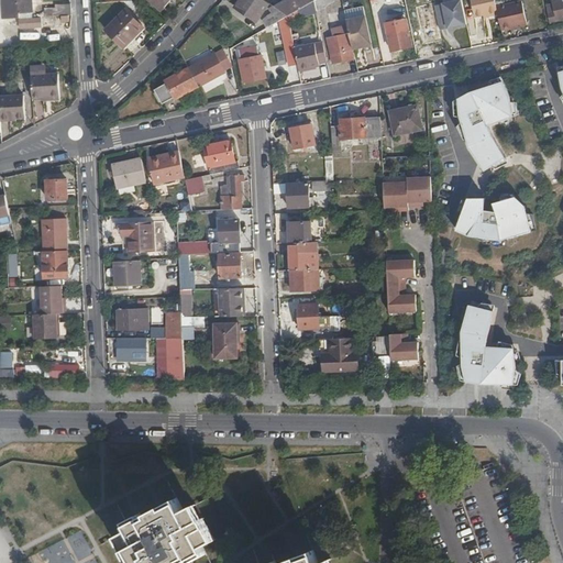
[(1,0),(2,20),(32,18),(32,13),(34,13),(33,2),(32,2),(31,0),(1,0)]
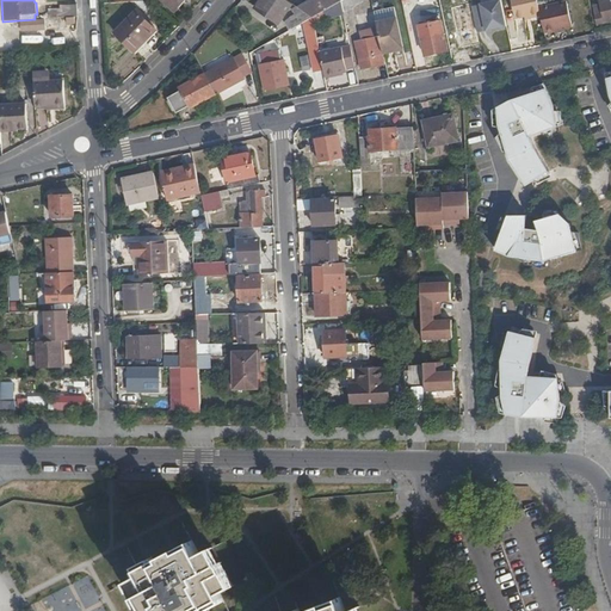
[(161,0),(176,12),(185,0),(161,0)]
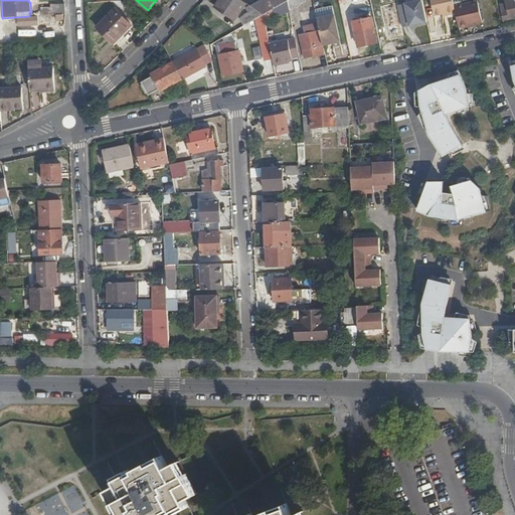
[(233,19),(245,2),(241,0),(220,0),(216,7),(233,19)]
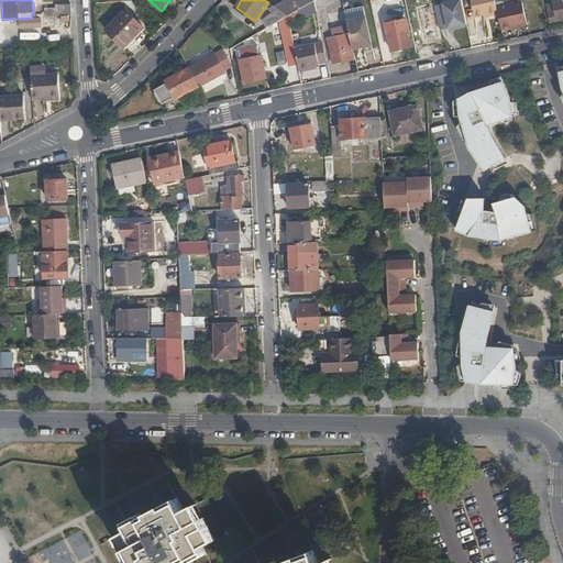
[(285,0),(274,7),(287,17),(315,1),(316,0),(285,0)]
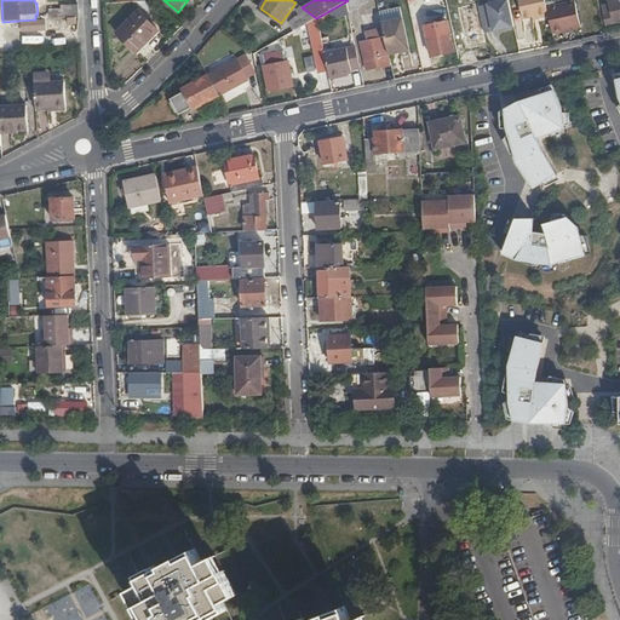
[(507,0),(478,6),(484,34),(515,27),(507,0)]
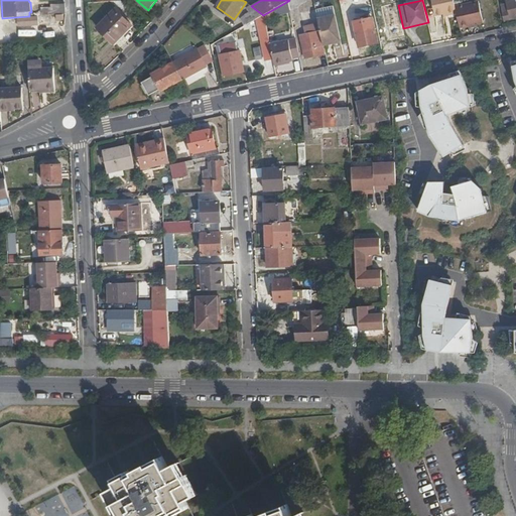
[(431,0),(435,15),(447,13),(448,15),(457,13),(455,6),(454,0),(431,0)]
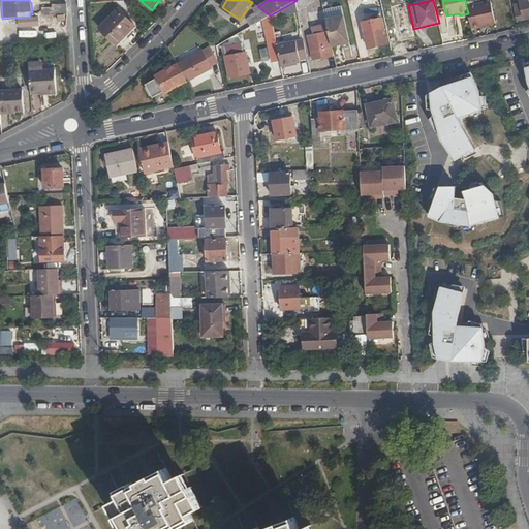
[(517,19),(528,16),(528,0),(526,0),(527,4),(520,6),(521,11),(516,12),(517,19)]
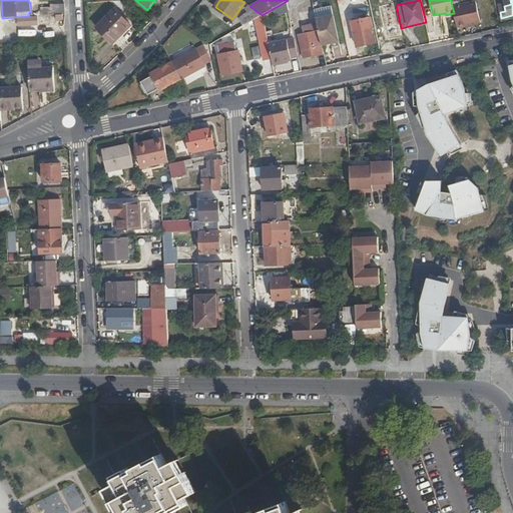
[(476,1),(452,6),(454,13),(457,28),(480,23),(476,1)]
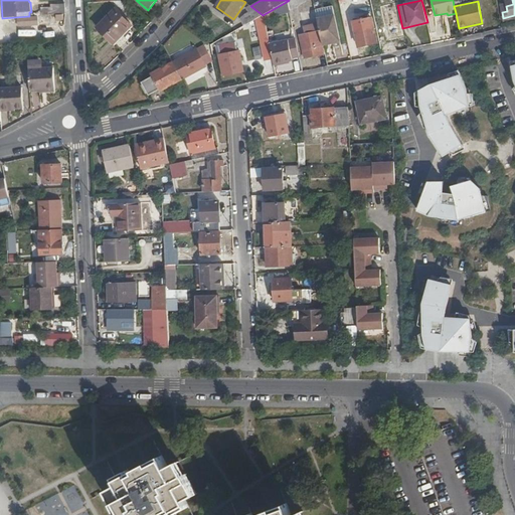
[(65,13),(64,3),(50,4),(50,14),(65,13)]
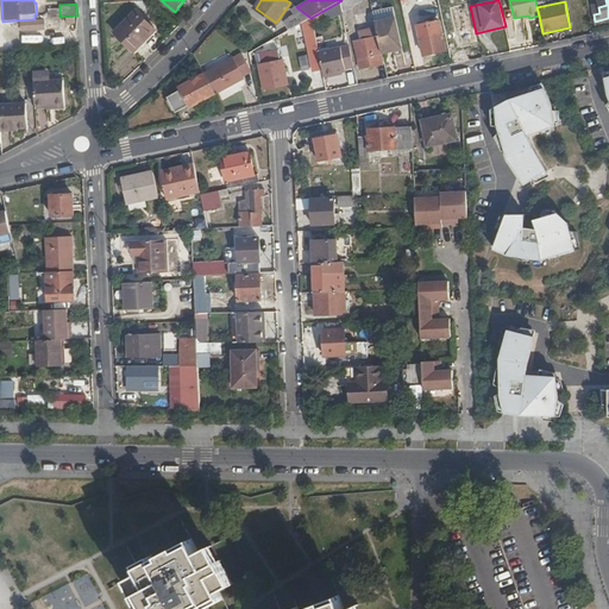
[(302,23),(311,18),(296,7),(295,6),(290,10),(293,14),(288,18),(283,22),(288,31),(302,23)]
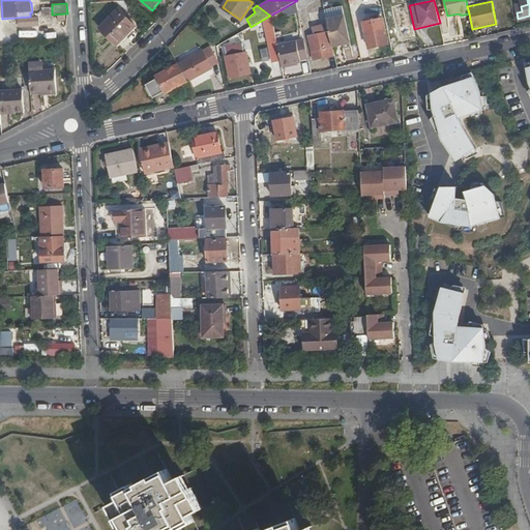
[(327,23),(331,47),(349,42),(344,15),(342,6),(324,9),(326,19),(327,23)]
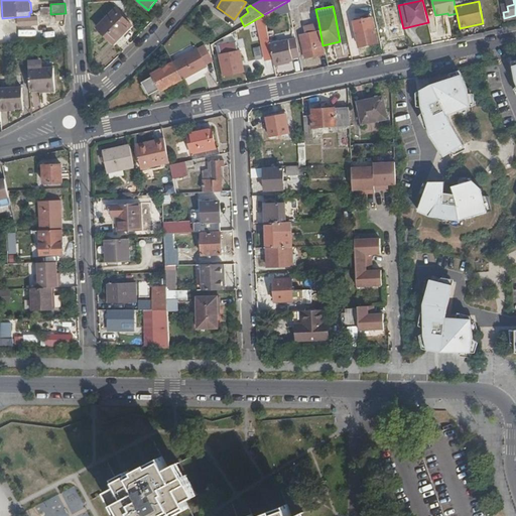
[(131,25),(115,9),(97,27),(113,44),(131,25)]
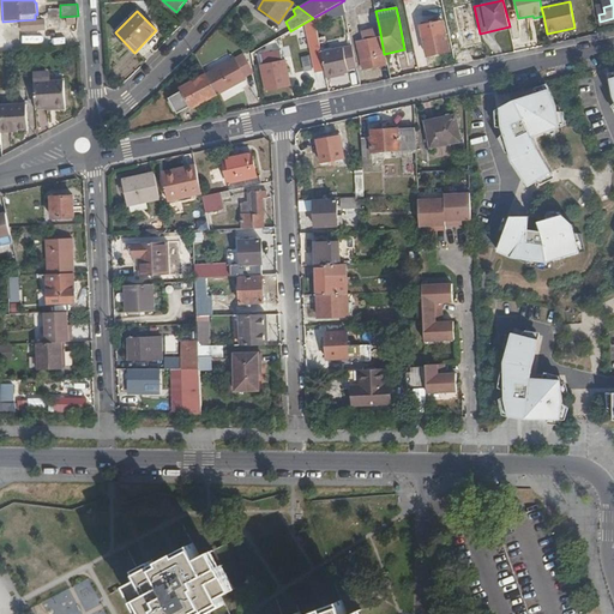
[(315,72),(325,71),(321,50),(313,18),(305,23),(315,72)]
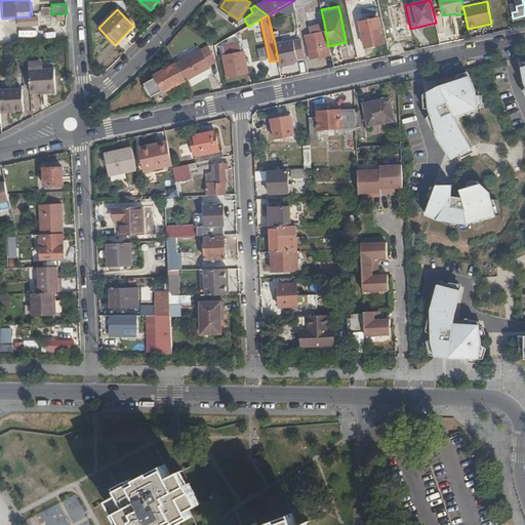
[(14,28),(39,26),(38,17),(13,19),(14,28)]
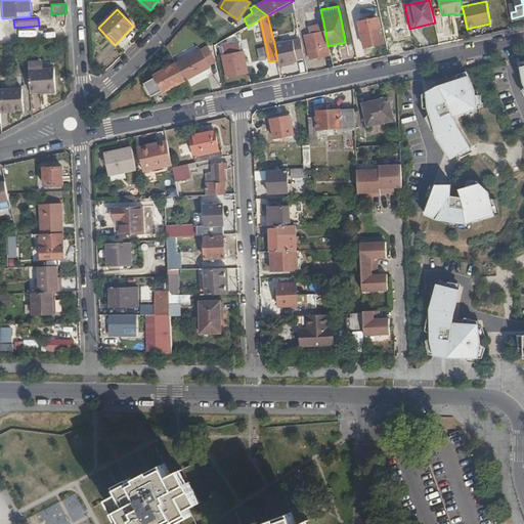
[(366,20),(368,31),(380,29),(378,18),(366,20)]
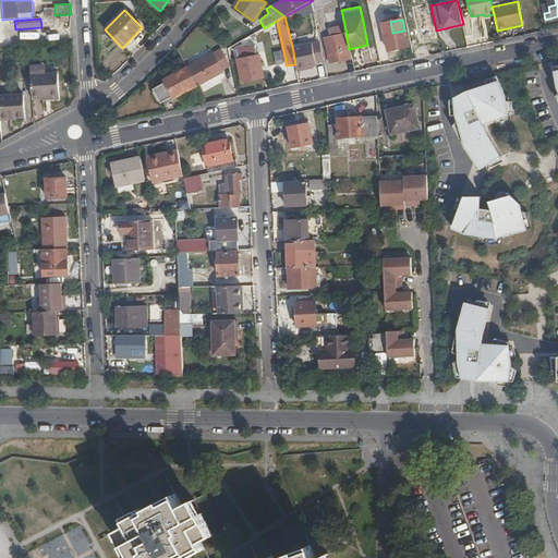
[(329,63),(352,59),(349,49),(344,24),(329,28),(330,37),(325,38),(329,63)]
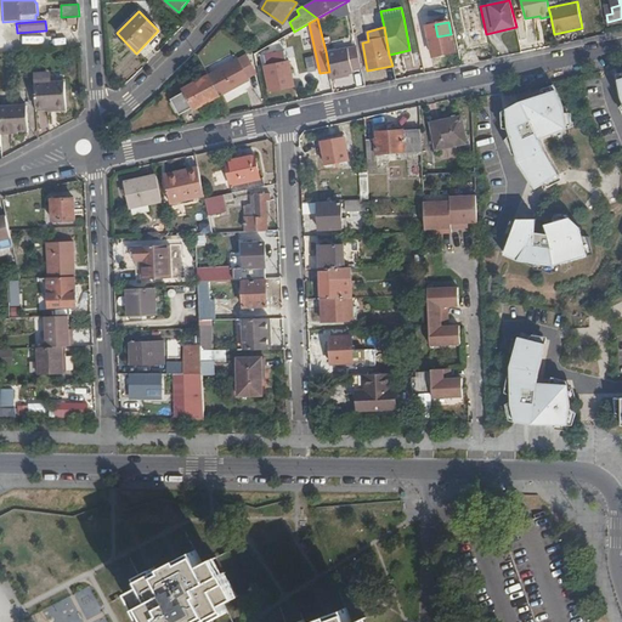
[(454,51),(451,34),(437,37),(429,39),(433,56),(454,51)]
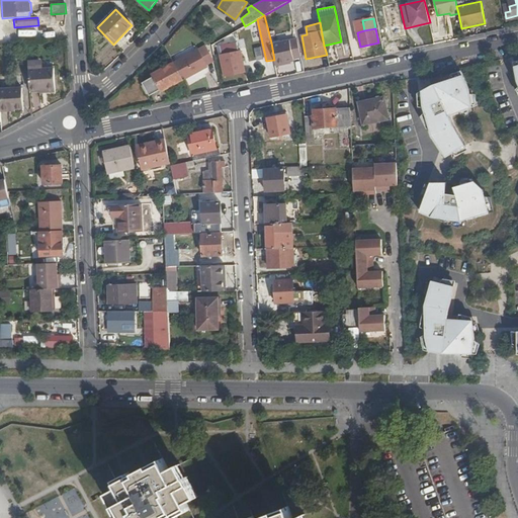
[(289,38),(271,42),(274,60),(276,65),(291,62),(294,62),(293,60),(289,40),(289,38)]
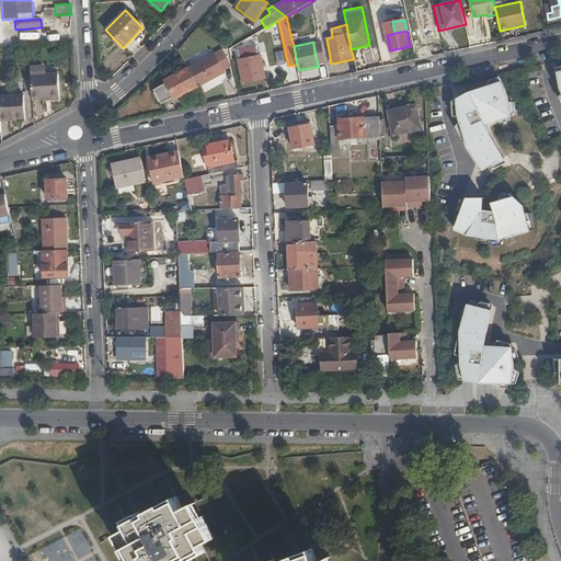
[(322,43),(313,44),(318,65),(325,63),(322,43)]
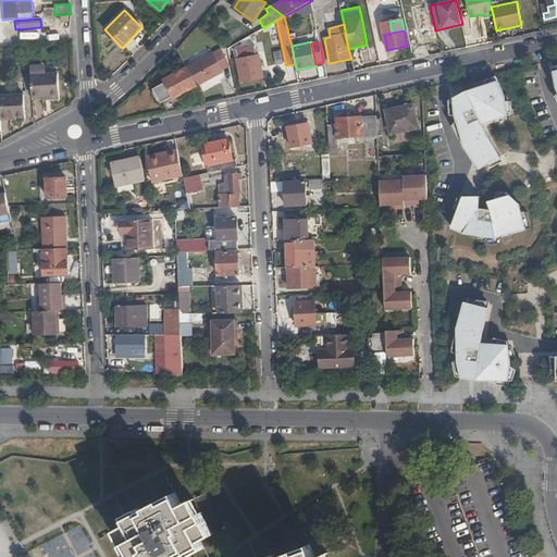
[(257,57),(255,46),(237,50),(239,60),(236,61),(240,82),(263,77),(258,56),(257,57)]
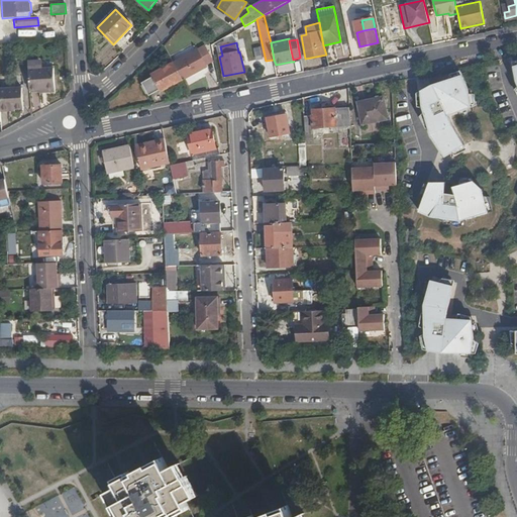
[(206,45),(174,64),(182,80),(207,66),(205,63),(212,60),(207,52),(210,50),(206,45)]
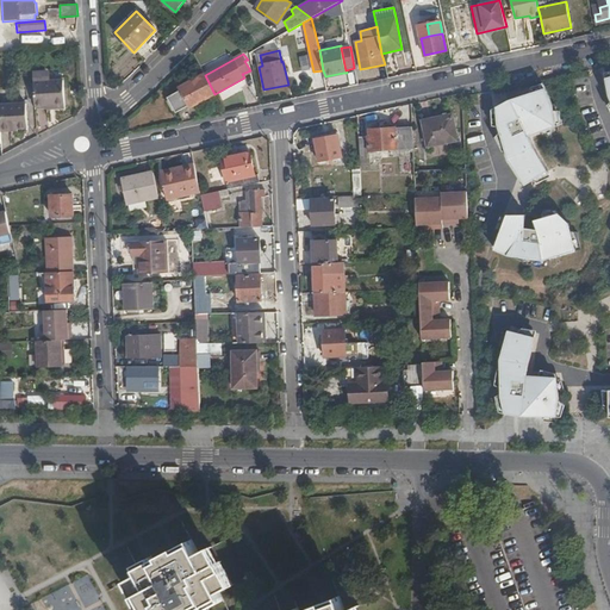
[(49,69),(32,70),(33,82),(49,81),(49,69)]
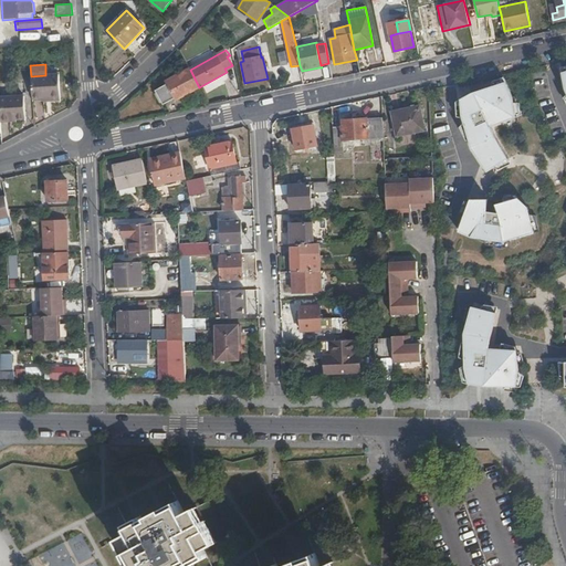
[(176,100),(199,87),(190,70),(166,83),(167,84),(155,90),(164,105),(175,98),(176,100)]
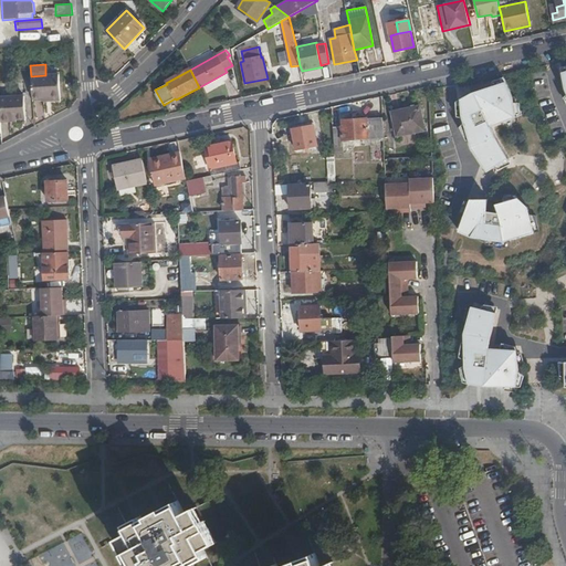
[(45,75),(31,76),(32,98),(42,97),(49,97),(50,101),(59,100),(58,74),(45,75)]
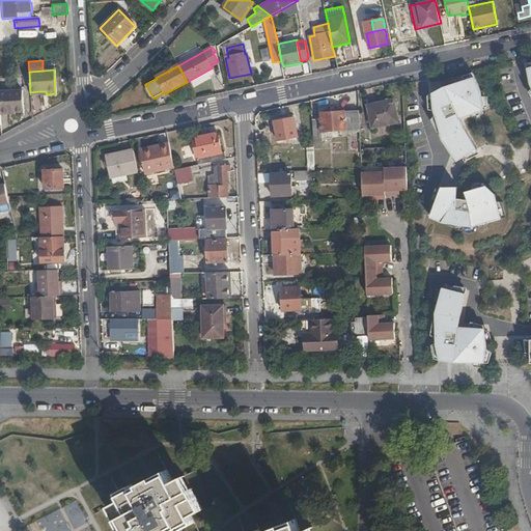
[(443,85),(428,94),(442,141),(455,162),(473,150),(458,118),(481,109),(480,91),(473,77),(443,85)]
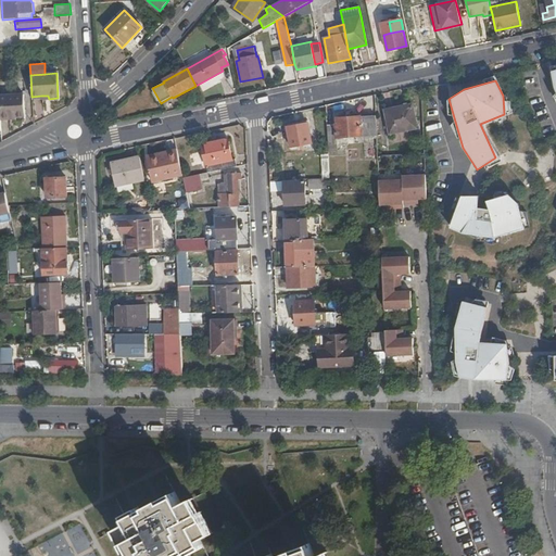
[(24,95),(0,95),(0,113),(0,119),(10,118),(10,116),(25,115),(24,95)]
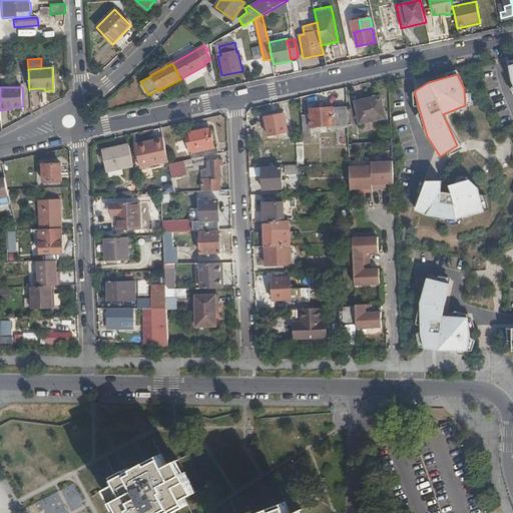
[(355,122),(376,121),(376,101),(354,102),(355,122)]
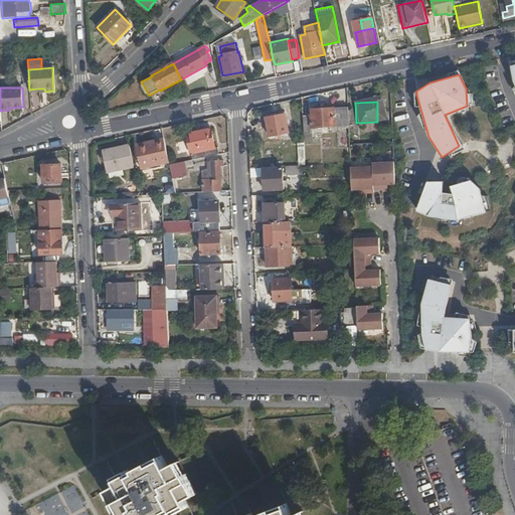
[(313,115),(303,115),(304,139),(312,138),(311,127),(349,126),(348,109),(313,110),(313,115)]
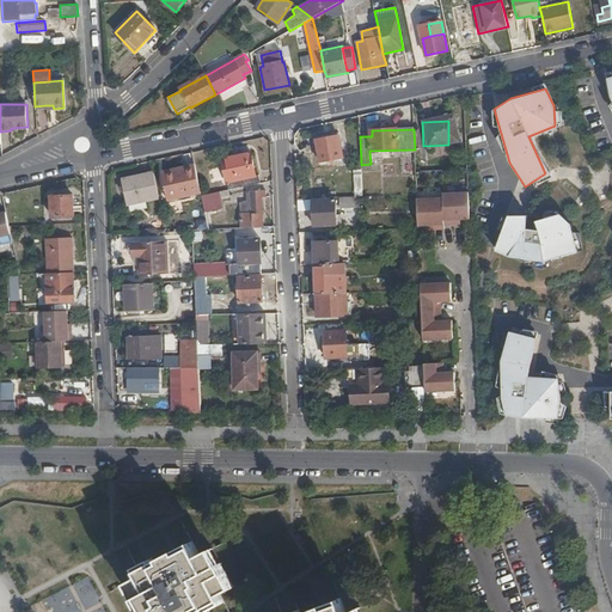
[(343,158),(338,136),(316,141),(320,161),(343,158)]
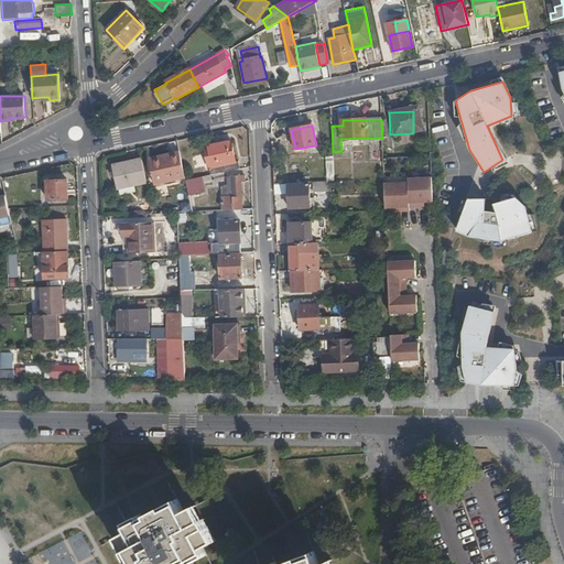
[(205,145),(212,175),(240,169),(239,162),(236,163),(230,140),(205,145)]
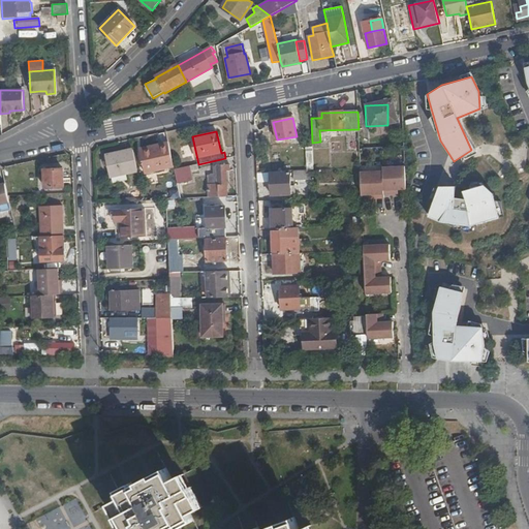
[(154,170),(174,166),(168,145),(142,150),(144,160),(143,161),(144,168),(153,166),(154,170)]
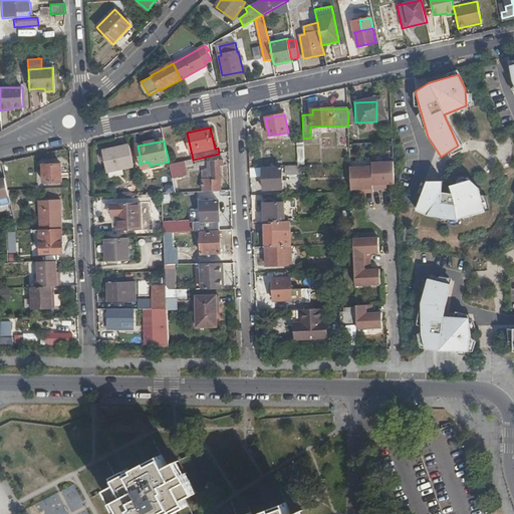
[(106,172),(134,166),(129,146),(102,151),(106,172)]
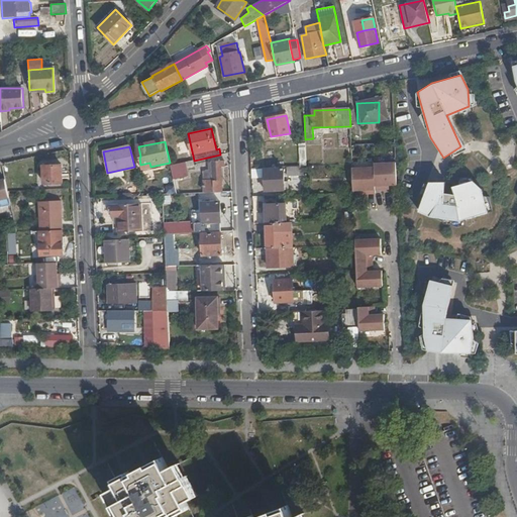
[(194,162),(185,164),(187,171),(195,169),(194,162)]
